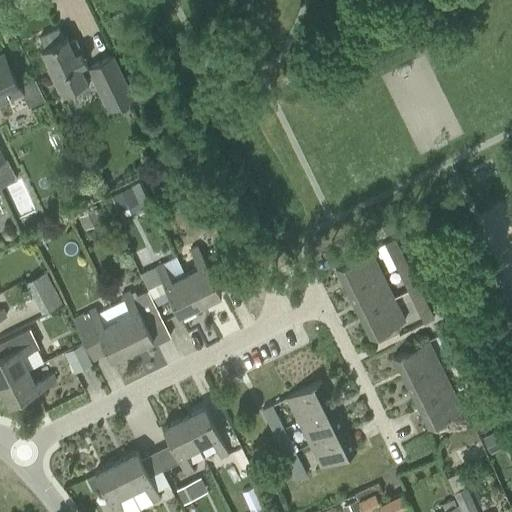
[(122,10),(113,15),(117,24),(126,20),(122,10)]
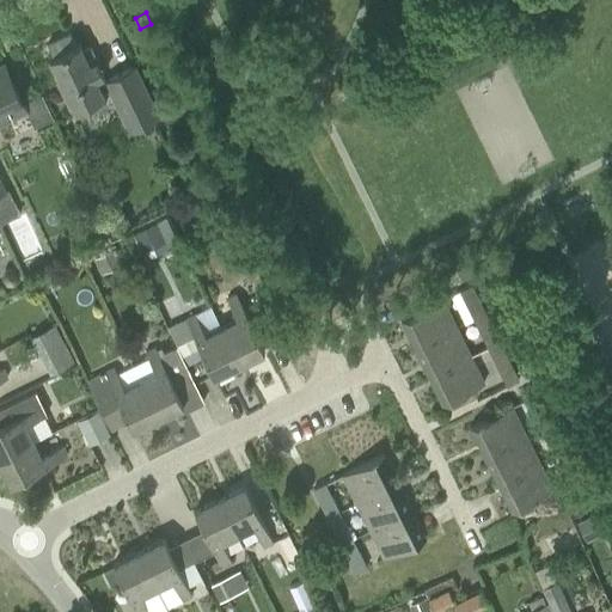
[(71,34),(48,44),(54,56),(50,57),(60,79),(55,81),(68,111),(73,110),(75,115),(78,114),(105,102),(102,95),(103,95),(96,78),(104,74),(101,68),(90,47),(83,50),(80,43),(77,46),(71,34)]
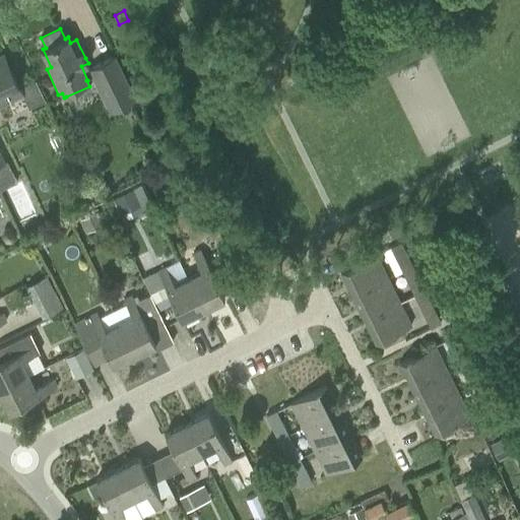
[(103,96),(111,114),(137,101),(115,55),(103,62),(89,68),(103,96)]
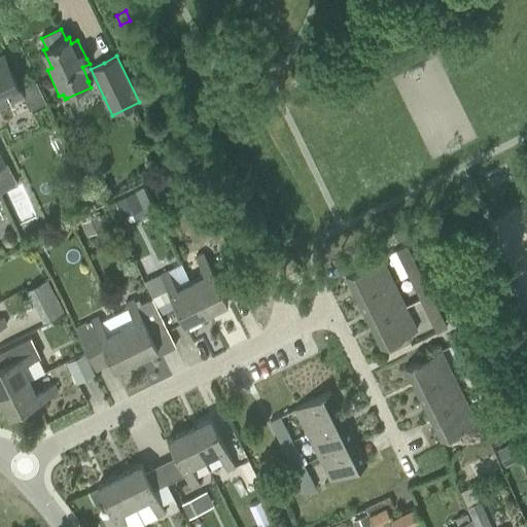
[(0,104),(22,95),(6,62),(0,65),(0,104)]
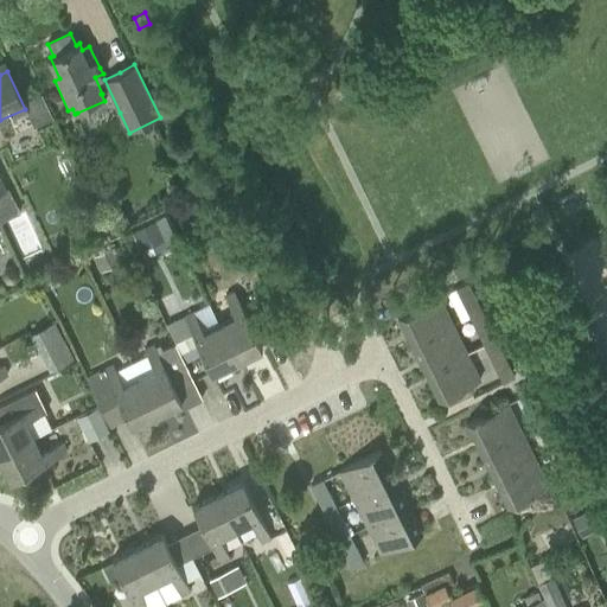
[(209,196),(190,205),(197,219),(216,210),(218,209),(211,195),(209,196)]
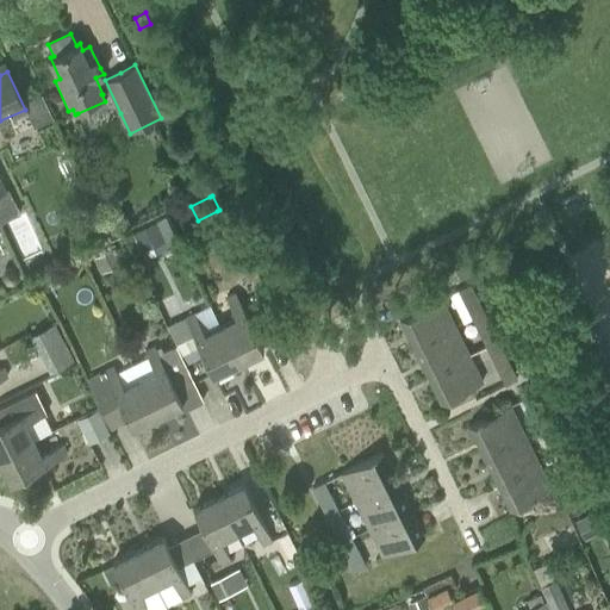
[(94,256),(101,272),(123,262),(116,246),(94,256)]
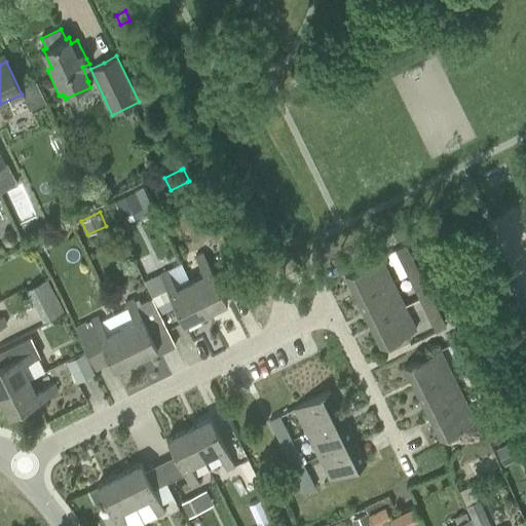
[(403,227),(391,232),(396,240),(407,235),(403,227)]
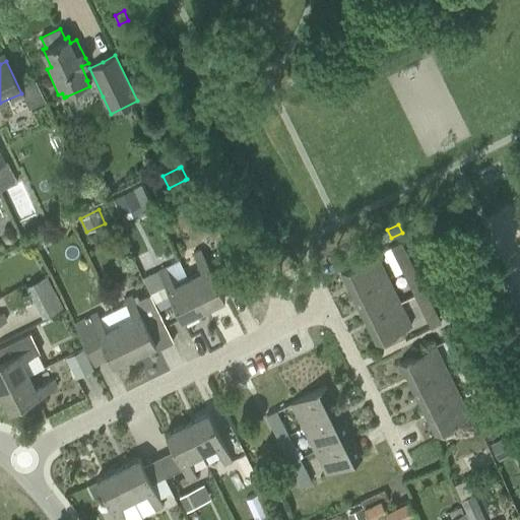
[(3,229),(1,237),(5,243),(13,243),(18,236),(15,230),(10,226),(3,229)]
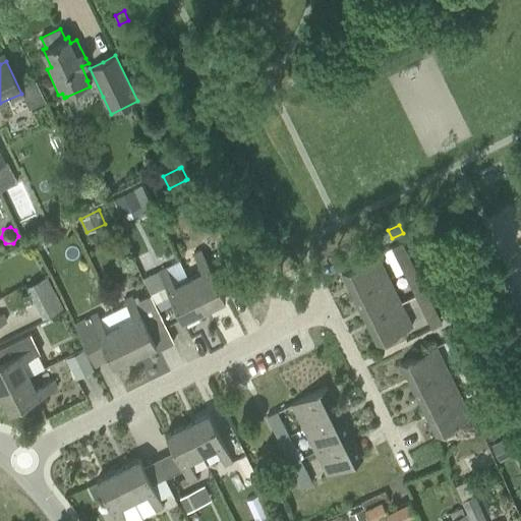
[(391,247),(403,272),(413,266),(402,241),(391,247)]
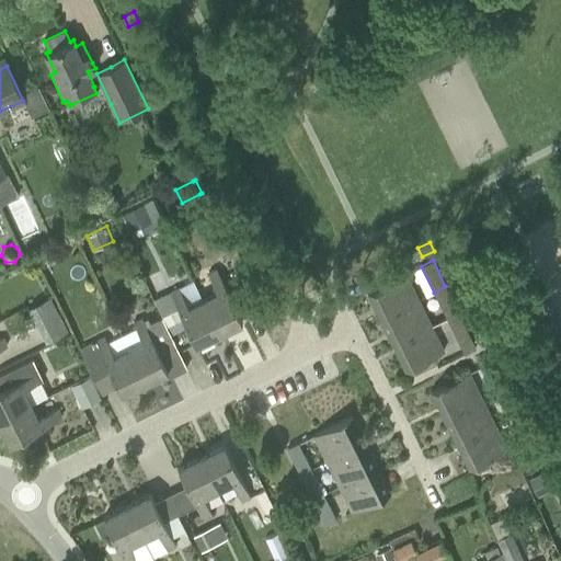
[(203,300),(219,333),(242,321),(217,270),(208,274),(218,293),(203,300)]
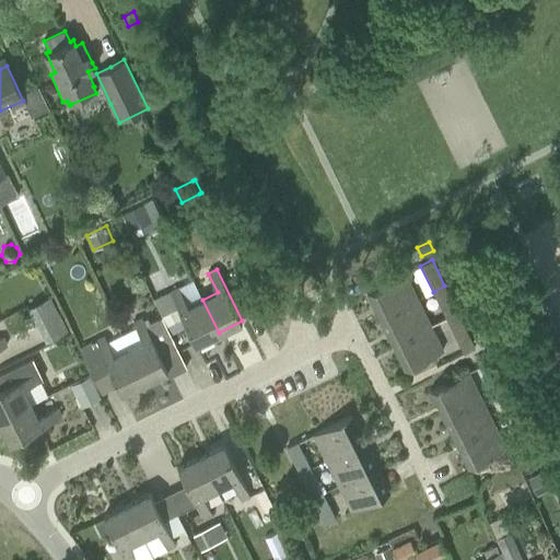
[(366,292),(380,318),(418,300),(405,273),(366,292)]
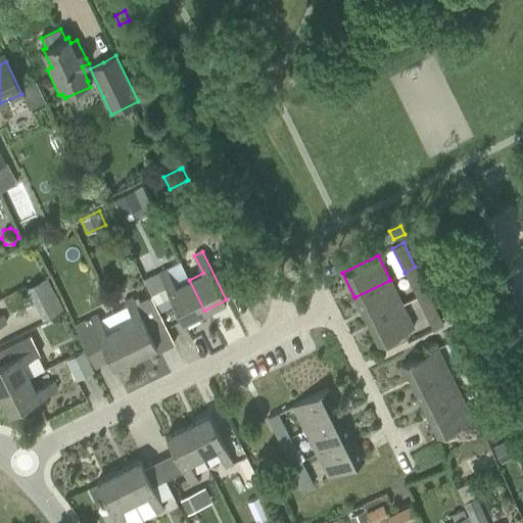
[(405,273),(416,296),(427,290),(415,267),(405,273)]
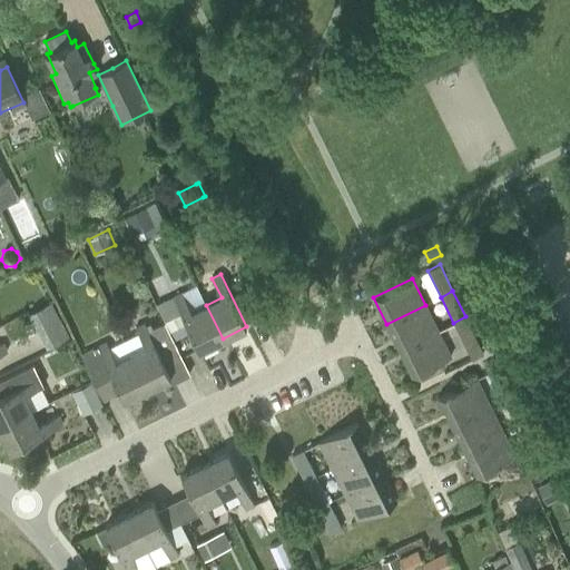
[(173,297),(199,350),(223,338),(206,305),(202,295),(187,303),(182,293),(173,297)]
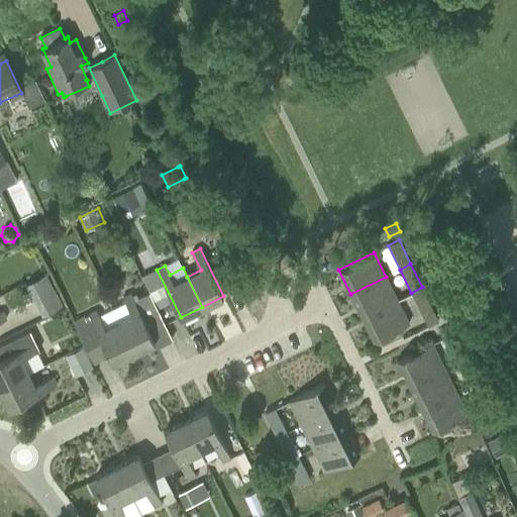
[(26,284),(43,316),(63,306),(45,274),(26,284)]
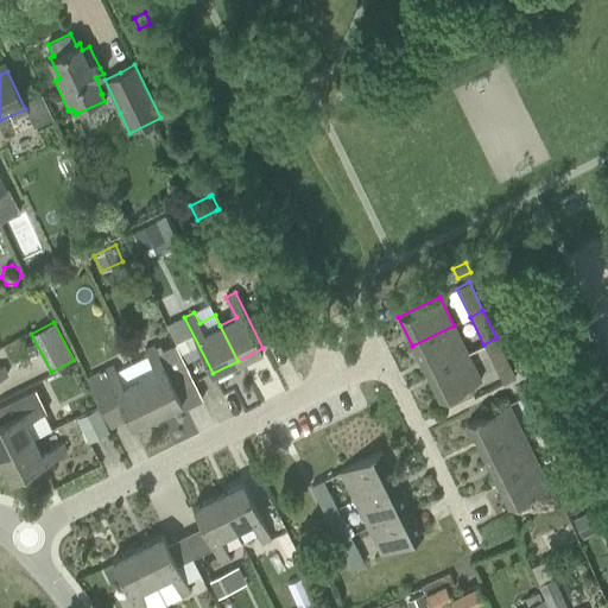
[(412,346),(426,373),(467,352),(454,325),(412,346)]
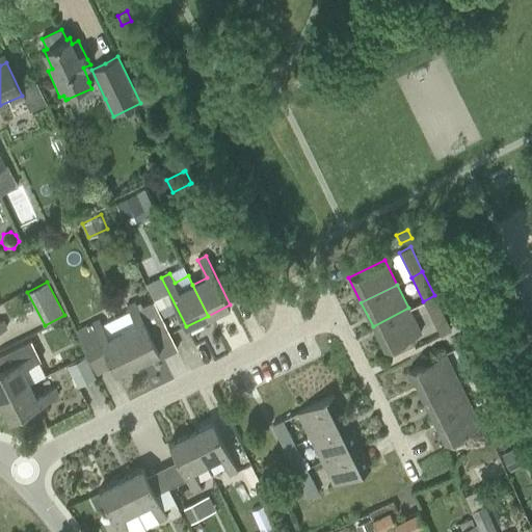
[(531,303),(525,286),(515,290),(528,320),(531,318),(531,303)]
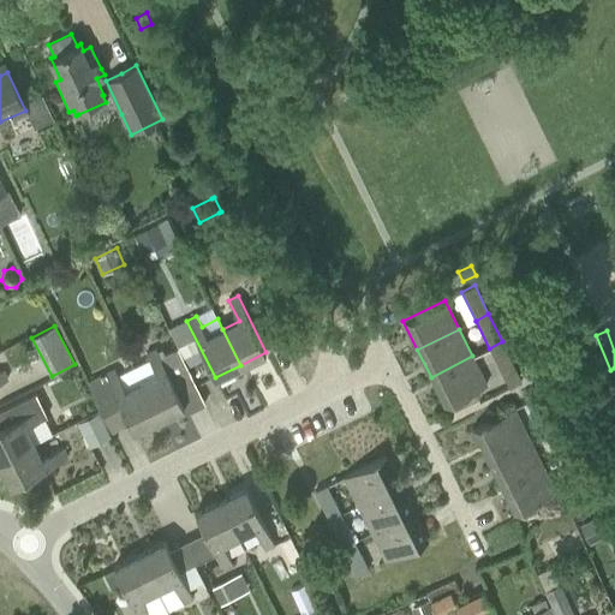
[(502,341),(489,348),(503,377),(517,370),(502,341)]
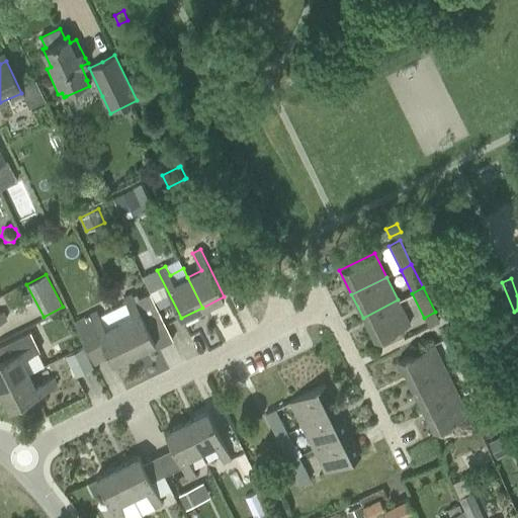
[(113,313),(134,352),(155,342),(148,328),(163,320),(149,292),(134,299),(131,293),(122,297),(126,306),(113,313)]
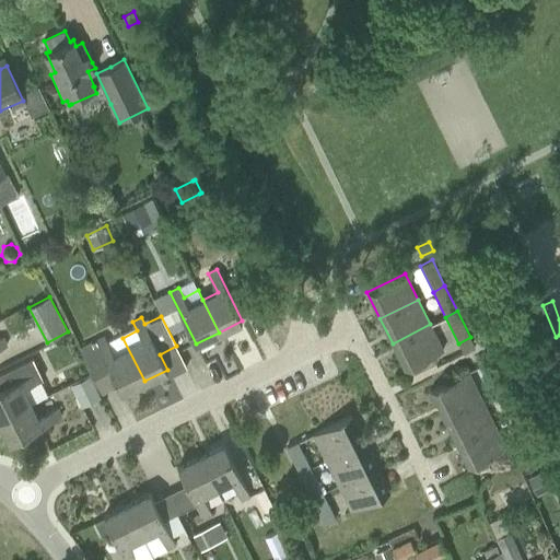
[(393,343),(405,370),(443,350),(430,324),(393,343)]
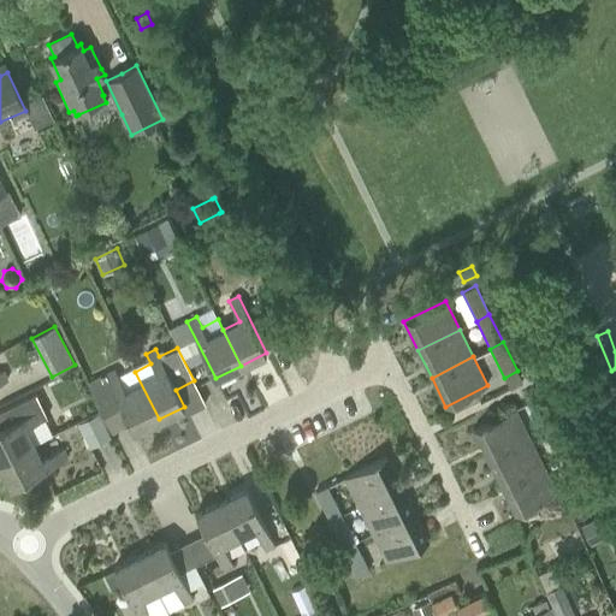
[(129,422),(134,432),(159,419),(135,372),(119,379),(114,371),(88,384),(112,431),(129,422)]
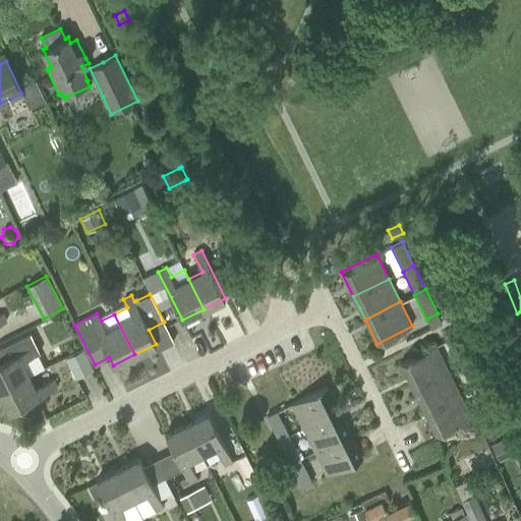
[(31,333),(0,347),(0,389),(29,374),(22,360),(40,352),(31,333)]
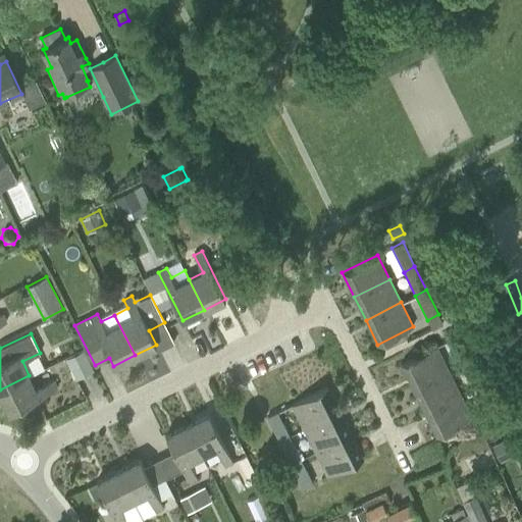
[(402,364),(413,388),(449,371),(437,347),(402,364)]
